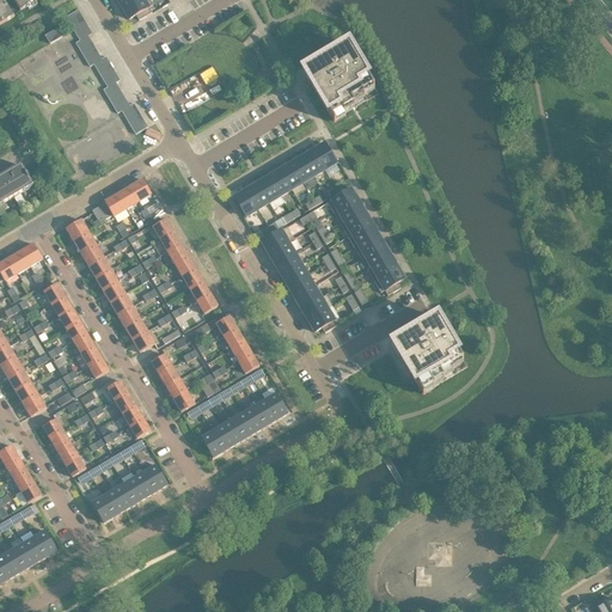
[(0,0),(0,24),(14,17),(7,5),(4,7),(0,0)]
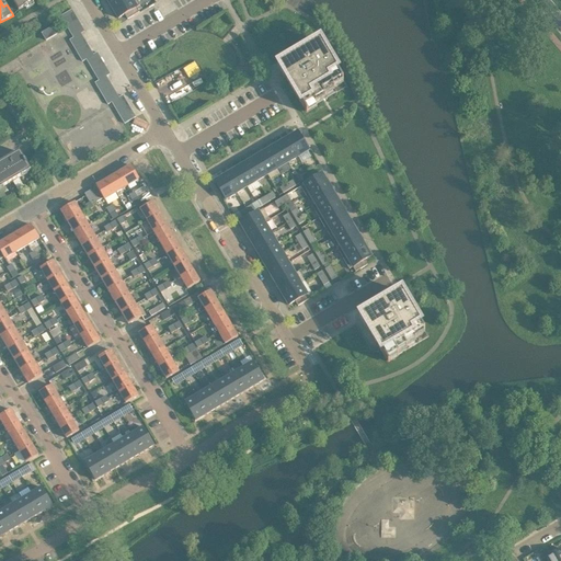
[(12,0),(19,10),(34,0),(12,0)]
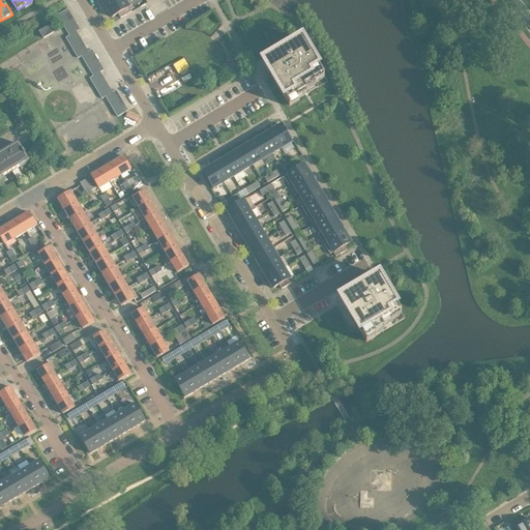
[(128,7),(131,5),(128,0),(116,0),(106,7),(111,18),(117,13),(120,18),(131,11),(128,7)]
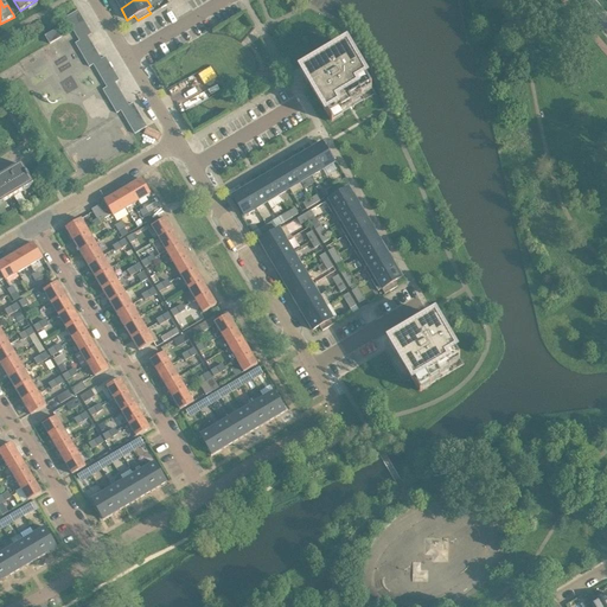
[(69,24),(81,17),(77,11),(65,18),(69,24)]
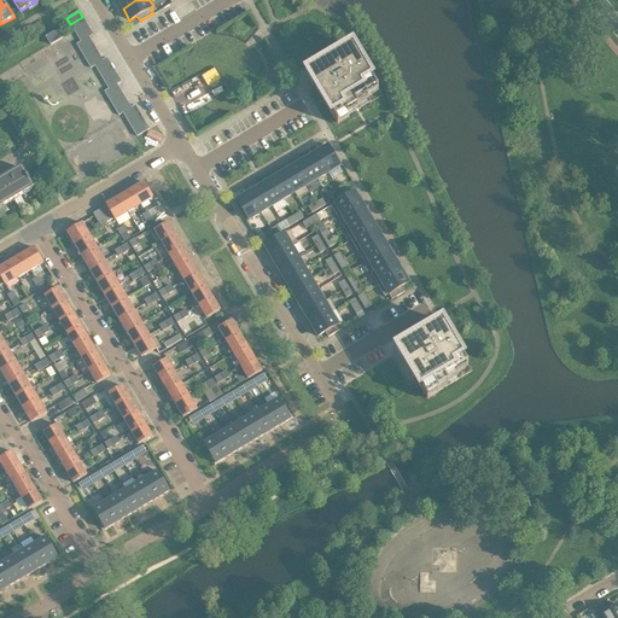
[(74,30),(86,23),(82,17),(70,24),(74,30)]
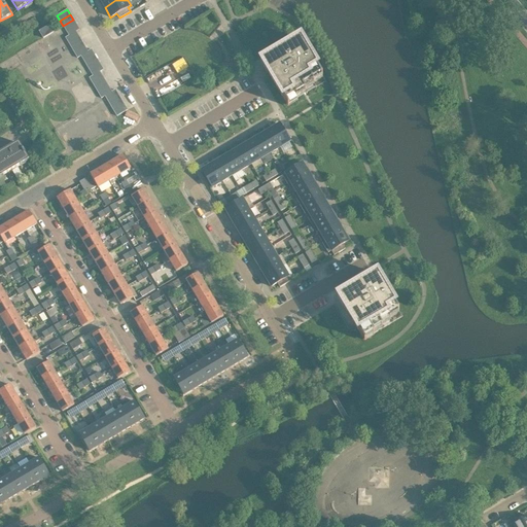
[(66,31),(76,24),(73,20),(63,26),(64,28),(66,31)]
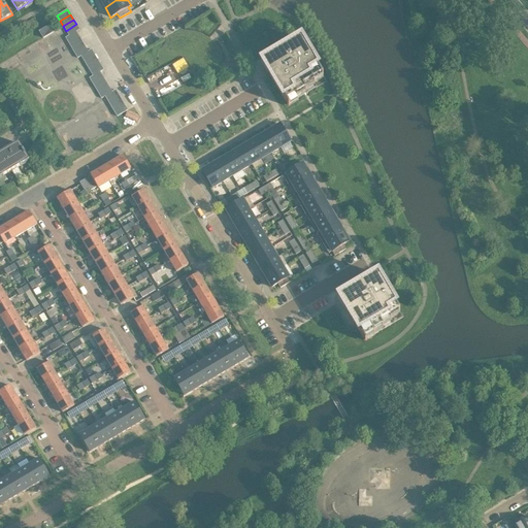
[(68,36),(75,31),(79,29),(76,24),(66,31),(68,36)]
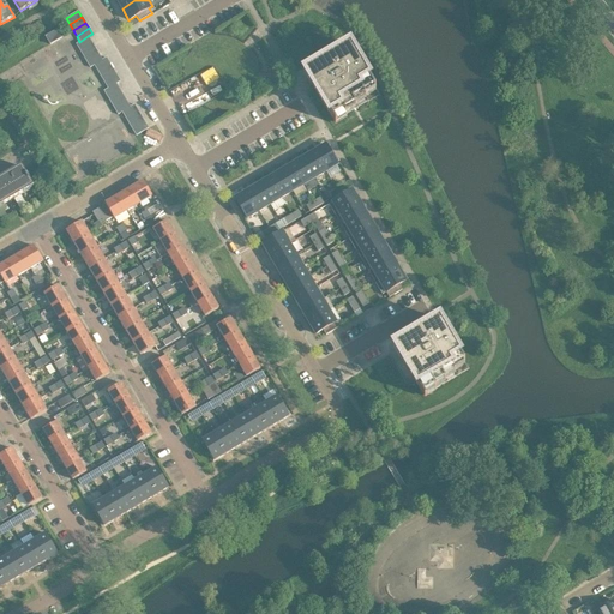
[(46,36),(50,44),(61,37),(56,30),(46,36)]
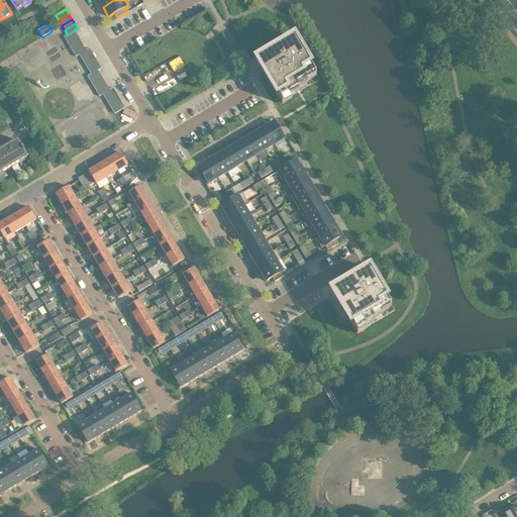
[(67,42),(77,35),(74,30),(67,35),(64,37),(67,42)]
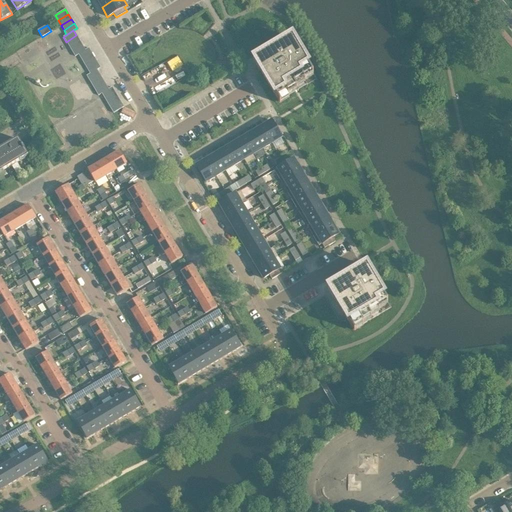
[(69,46),(79,40),(76,35),(66,42),(69,46)]
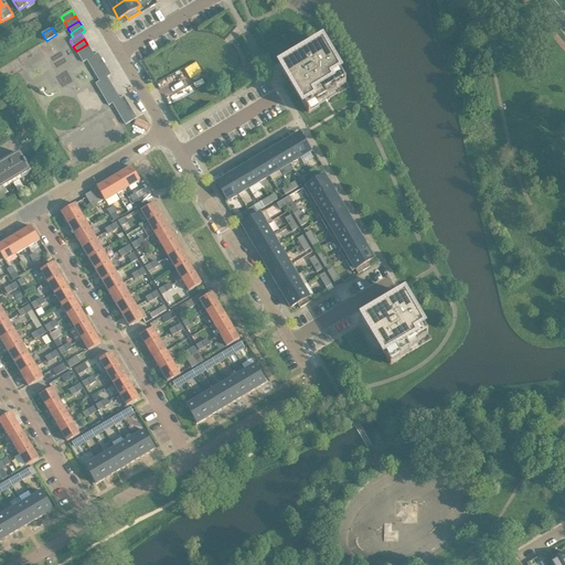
[(322,41),(311,49),(280,66),(287,78),(307,112),(349,87),(322,41)]
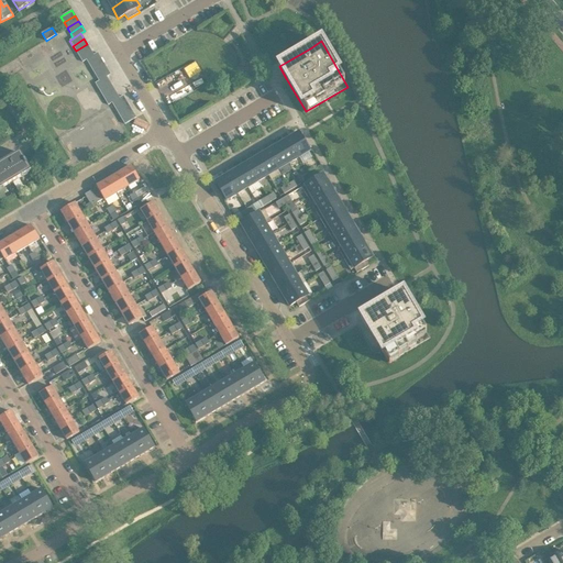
[(79,56),(90,50),(87,44),(76,51),(79,56)]
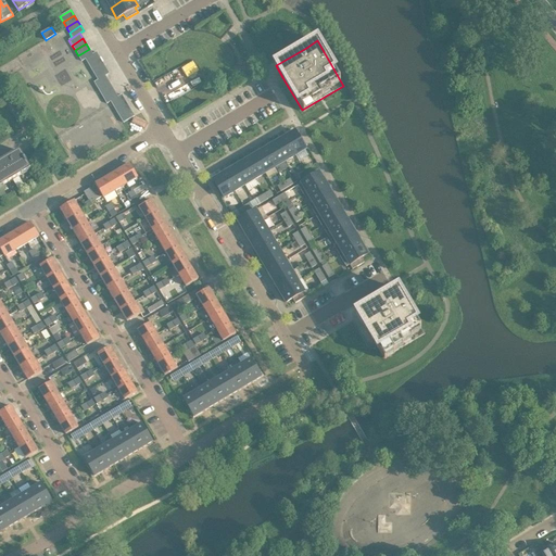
[(81,61),(85,59),(92,54),(89,49),(78,55),(81,61)]
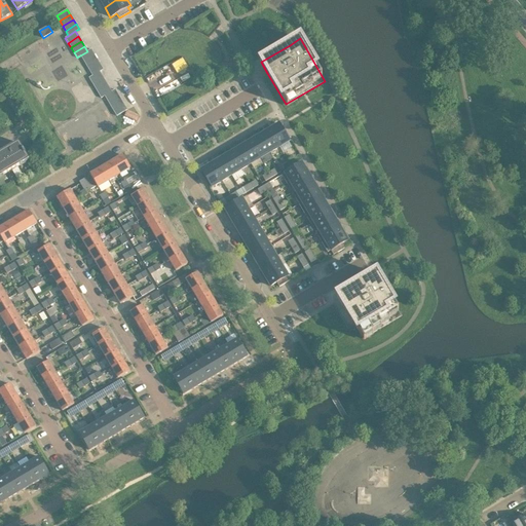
[(83,61),(94,54),(90,49),(87,51),(80,55),(83,61)]
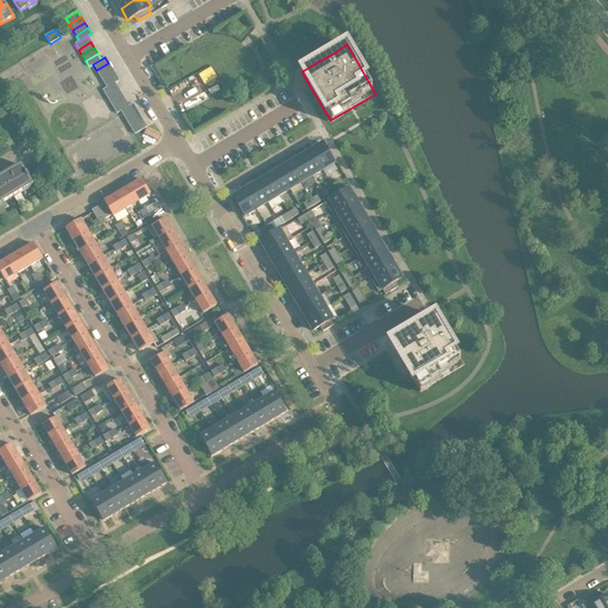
[(100,76),(112,69),(108,63),(96,70),(100,76)]
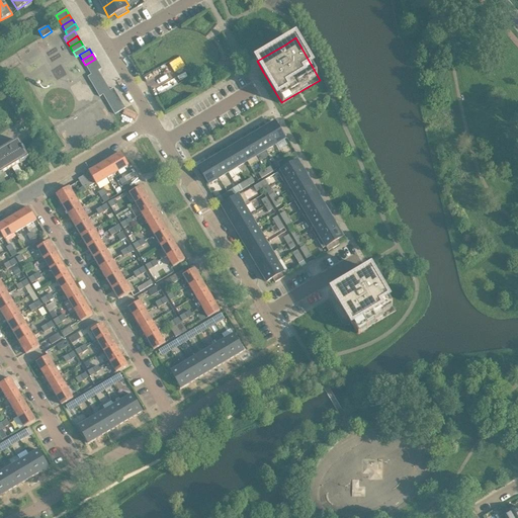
[(88,70),(98,64),(95,59),(85,65),(88,70)]
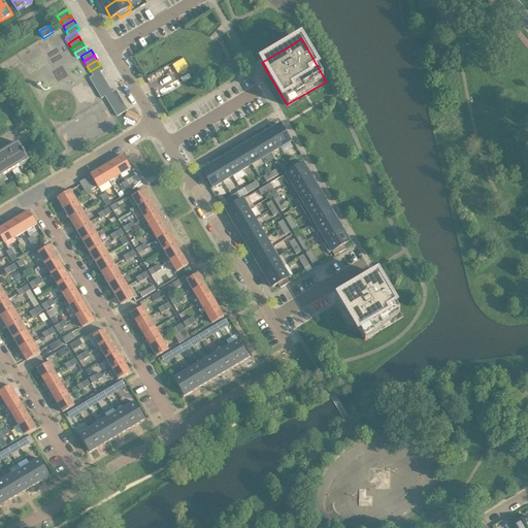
[(100,72),(103,70),(100,65),(90,71),(93,75),(99,71),(100,72)]
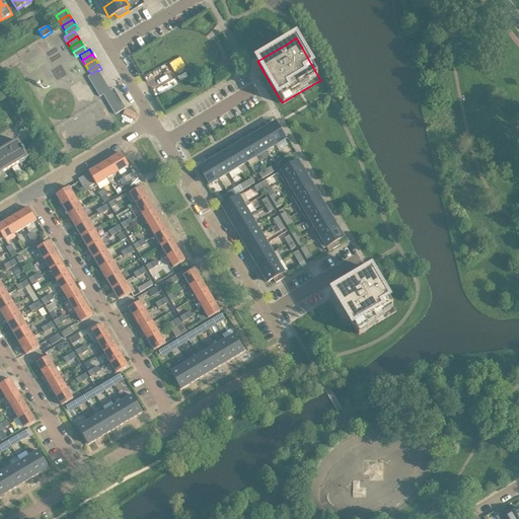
[(90,81),(100,75),(98,71),(97,70),(91,74),(87,76),(90,81)]
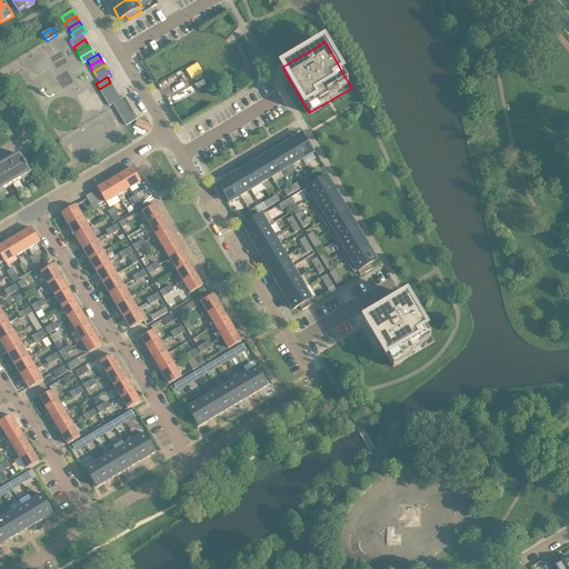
[(102,95),(113,88),(110,82),(99,89),(102,95)]
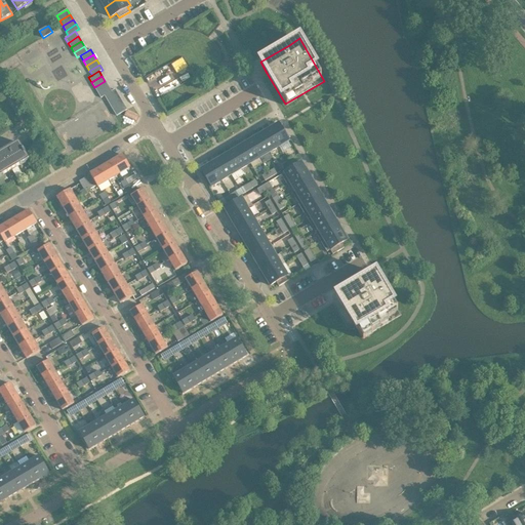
[(97,92),(108,86),(105,81),(94,87),(97,92)]
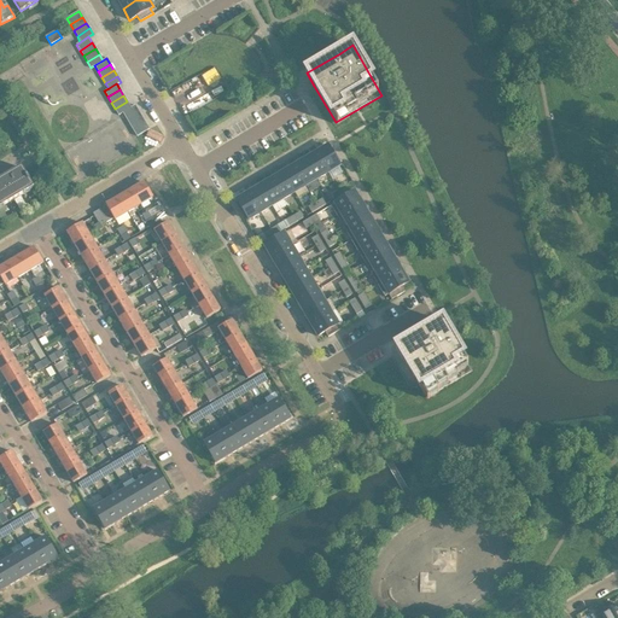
[(118,115),(122,112),(130,108),(127,101),(115,109),(118,115)]
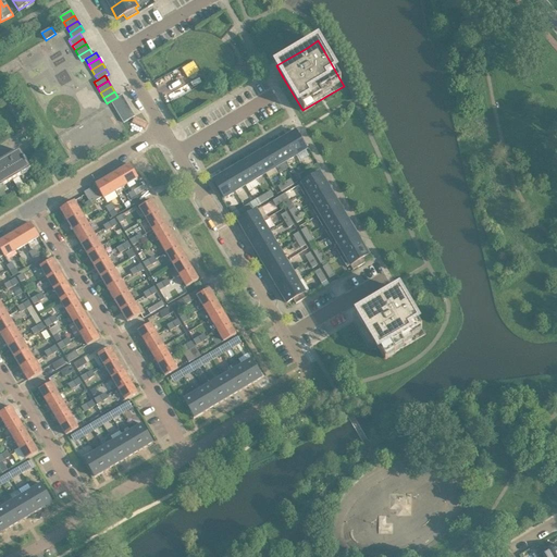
[(113,107),(125,100),(122,95),(118,97),(110,101),(113,107)]
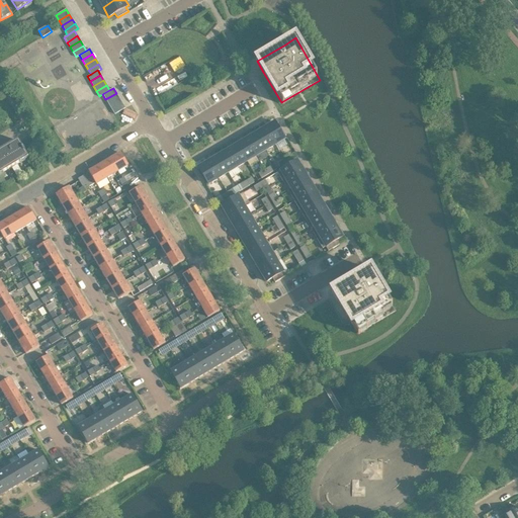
[(108,104),(118,98),(116,93),(105,99),(108,104)]
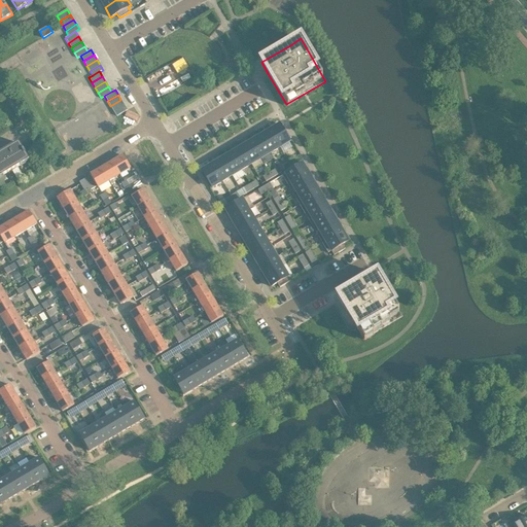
[(113,111),(124,105),(120,100),(110,106),(113,111)]
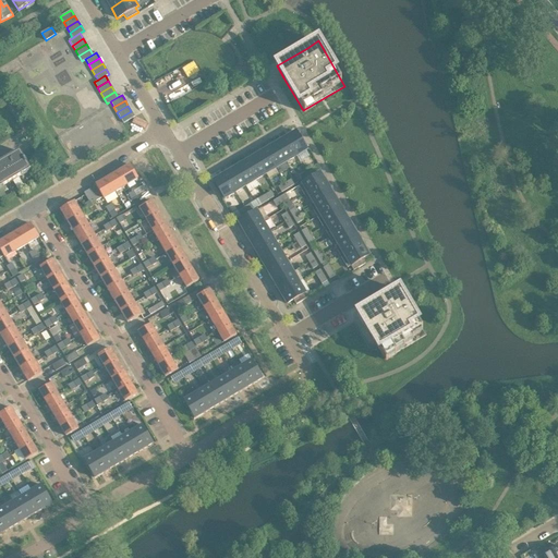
[(123,123),(134,117),(131,111),(120,118),(123,123)]
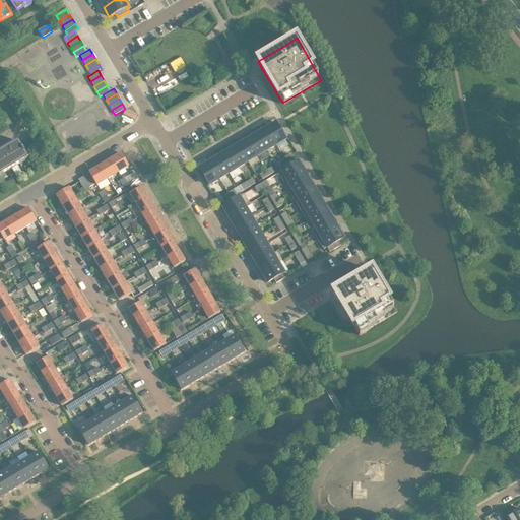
[(265,128),(275,145),(285,139),(275,123),(265,128)]
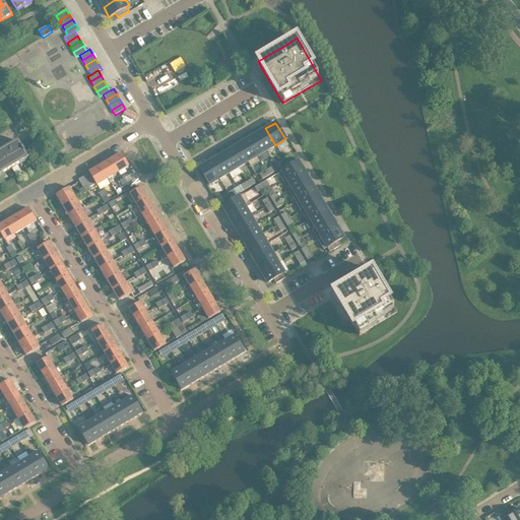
[(256,134),(266,151),(275,145),(265,128),(256,134)]
